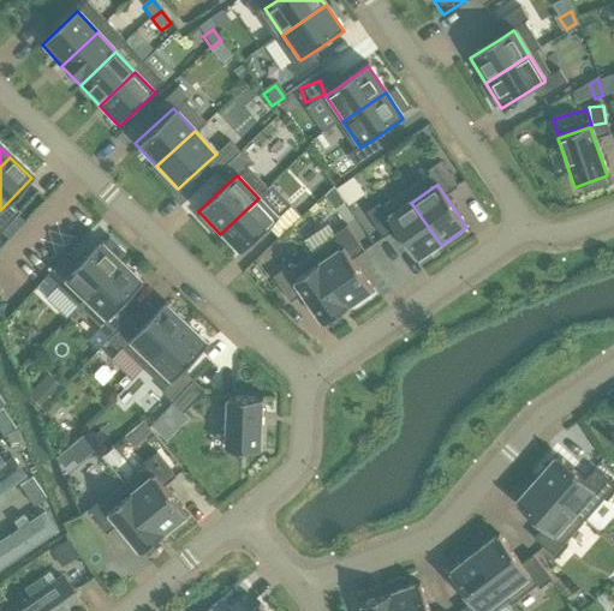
[(333,190),(323,198),(334,213),(345,205),(333,190)]
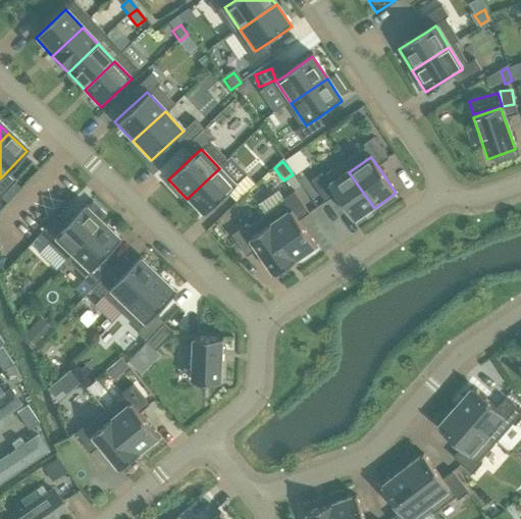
[(219,168),(187,199),(205,218),(227,197),(238,188),(237,188),(219,168)]
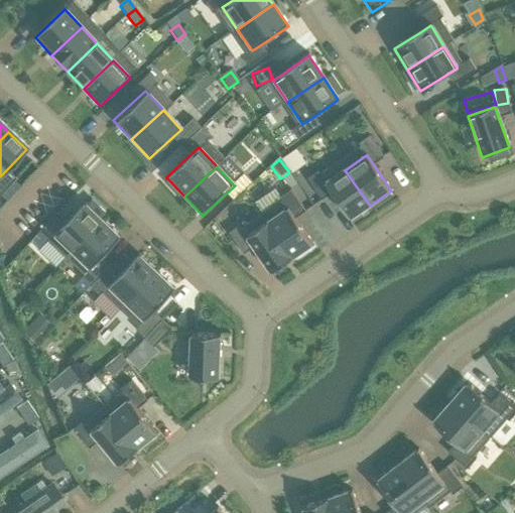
[(370,206),(345,170),(324,184),(331,196),(348,221),(370,206)]
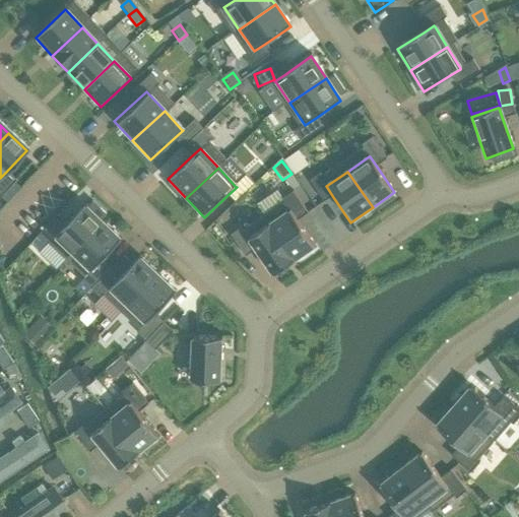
[(277,192),(258,203),(264,212),(282,200),(277,192)]
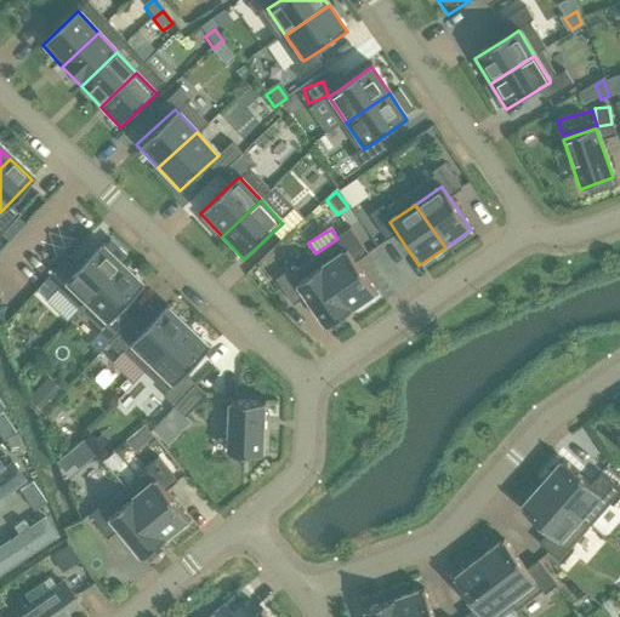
[(64,284),(86,304),(123,267),(101,246),(75,273),(64,284)]
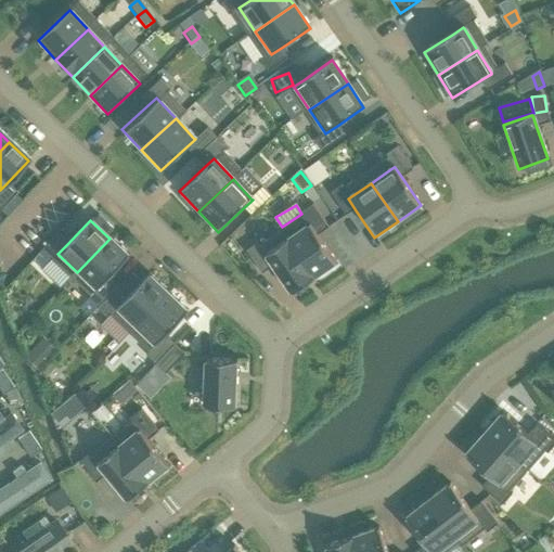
[(310,225),(286,241),(313,280),(336,264),(318,236),(310,225)]
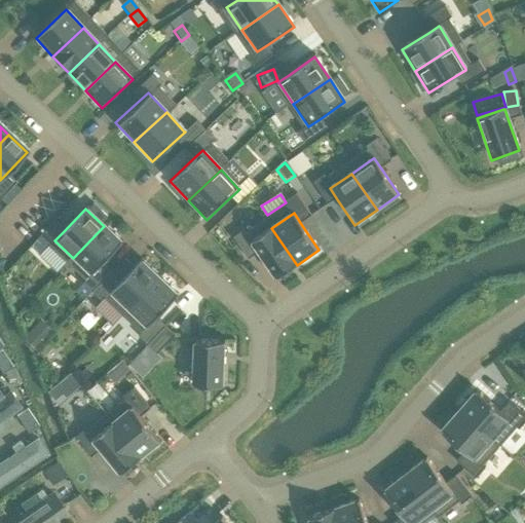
[(104,226),(73,258),(91,275),(101,266),(122,244),(104,226)]
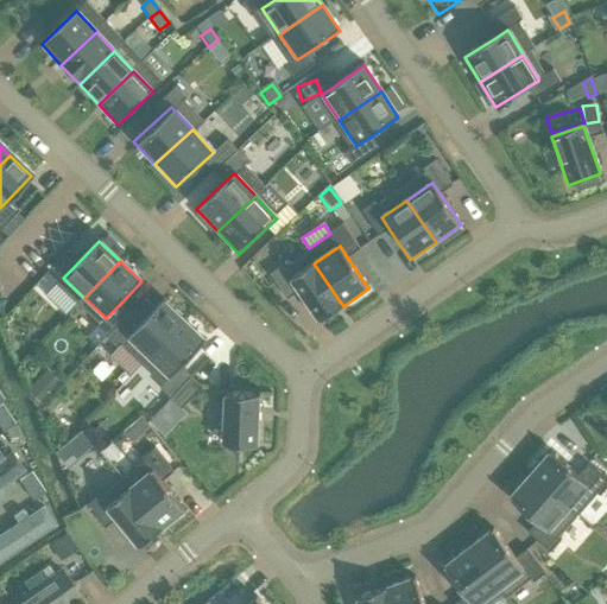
[(343,306),(314,264),(289,281),(297,293),(317,323),(343,306)]
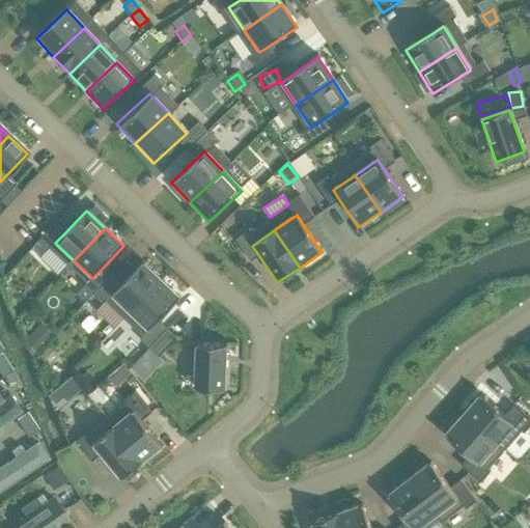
[(112,297),(130,314),(161,281),(142,264),(120,286),(111,296),(112,297)]
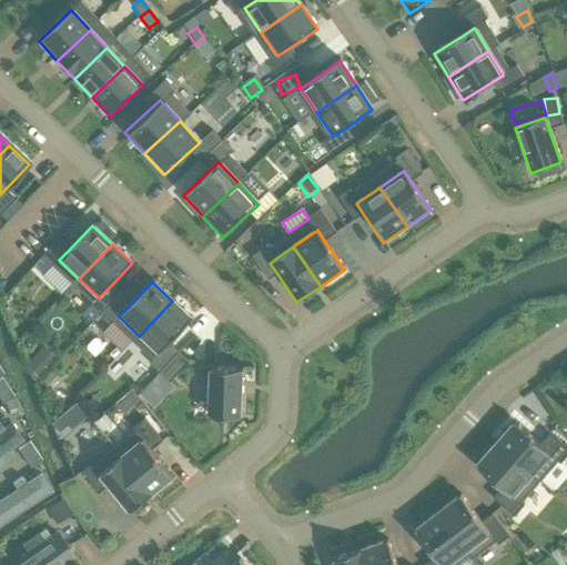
[(172,301),(139,336),(159,355),(169,345),(192,321),(172,301)]
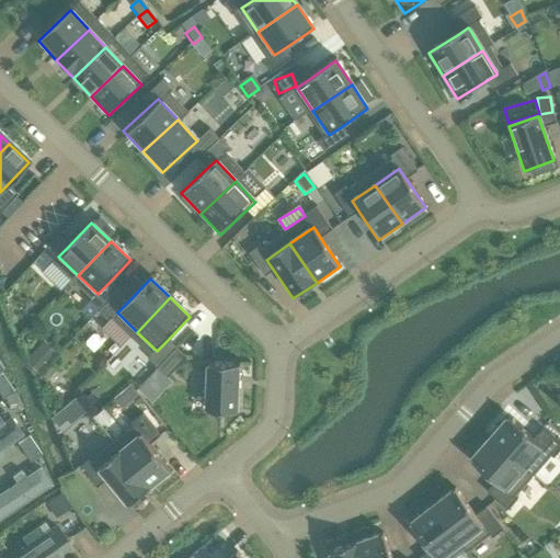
[(44,342),(25,361),(38,374),(57,354),(44,342)]
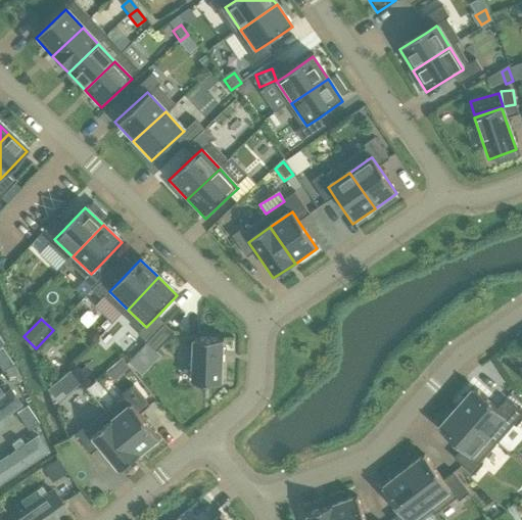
[(164,326),(146,345),(155,355),(174,335),(164,326)]
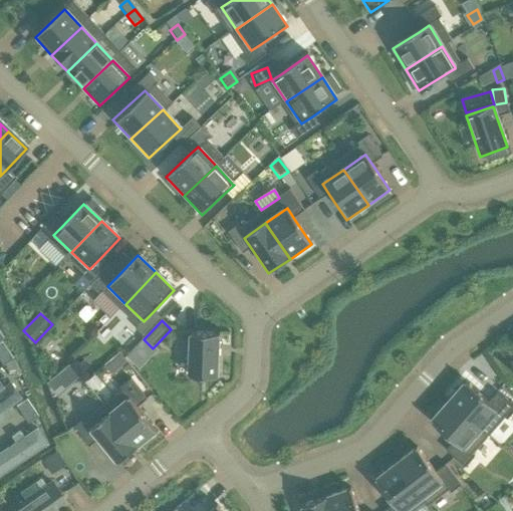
[(190,334),(188,377),(217,379),(218,335),(190,334)]
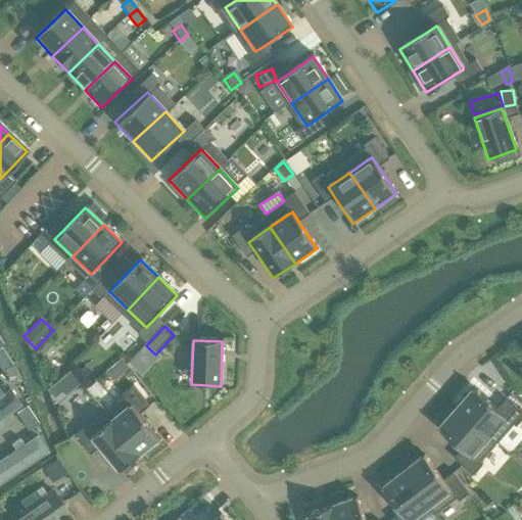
[(0,373),(1,374),(11,367),(0,350),(0,373)]
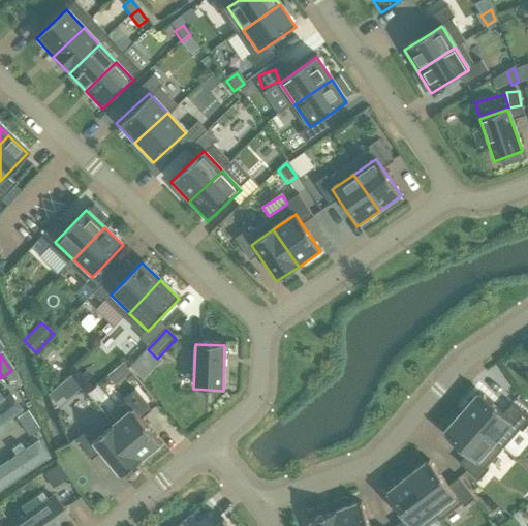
[(527,356),(510,367),(527,391),(523,394),(525,398),(526,398),(527,400),(527,356)]
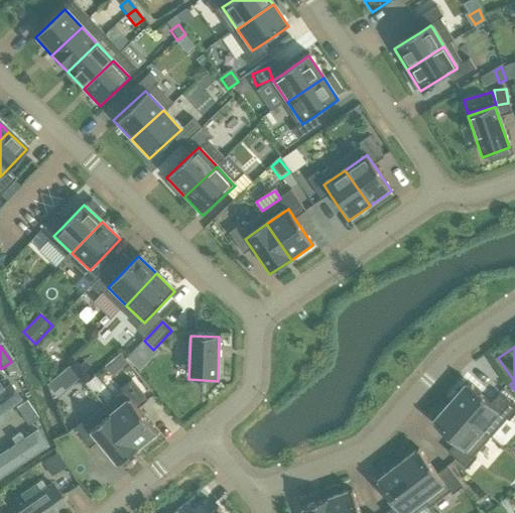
[(59,390),(52,381),(47,385),(45,387),(51,396),(52,395),(59,390)]
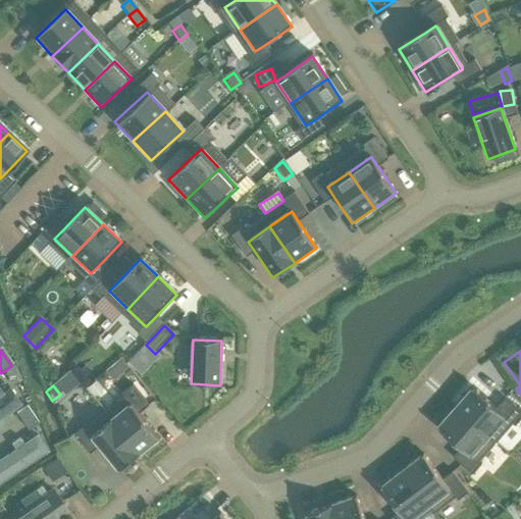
[(0,418),(18,406),(8,393),(1,398),(0,397),(0,418)]
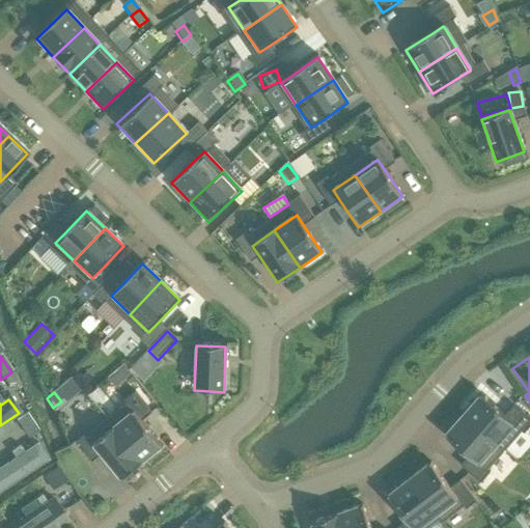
[(477,399),(459,420),(493,449),(510,429),(510,428),(501,420),(477,399)]
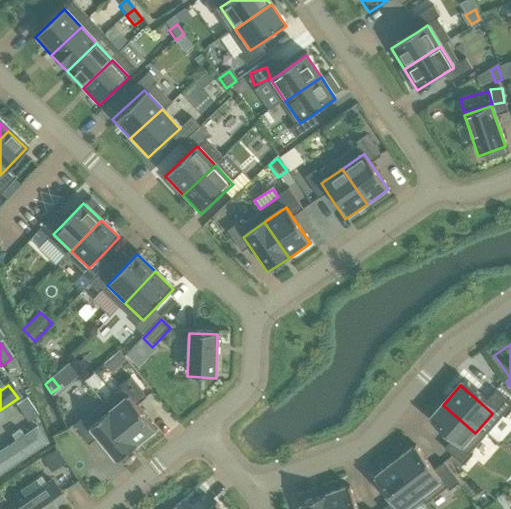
[(127,398),(108,413),(136,447),(155,431),(136,407),(128,397),(127,398)]
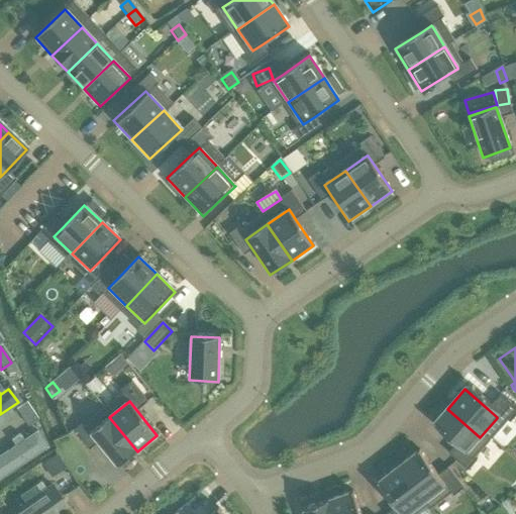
[(15,411),(26,428),(36,421),(25,404),(15,411)]
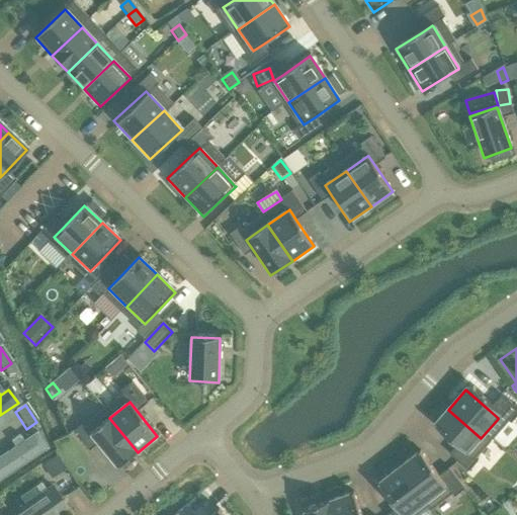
[(481,438),(448,410),(430,429),(453,449),(463,458),(463,457),(481,438)]
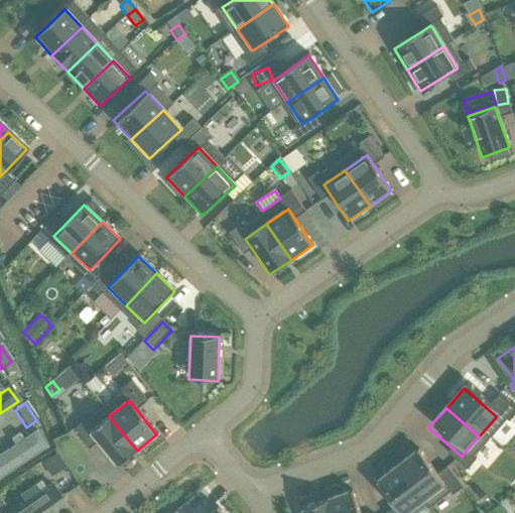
[(137,451),(109,416),(90,432),(98,442),(117,467),(137,451)]
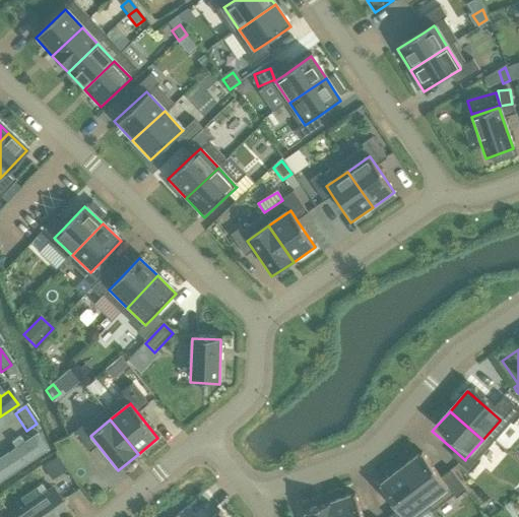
[(0,480),(46,451),(37,437),(22,446),(18,439),(10,445),(14,451),(0,460),(0,480)]
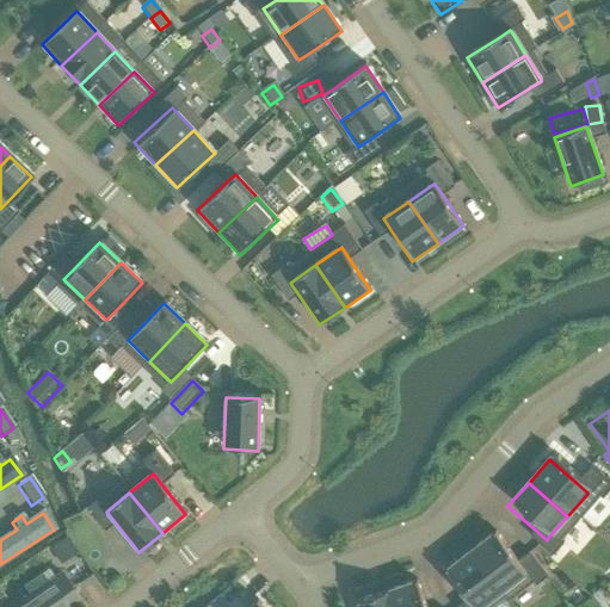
[(485,533),(461,552),(493,593),(517,573),(507,561),(485,533)]
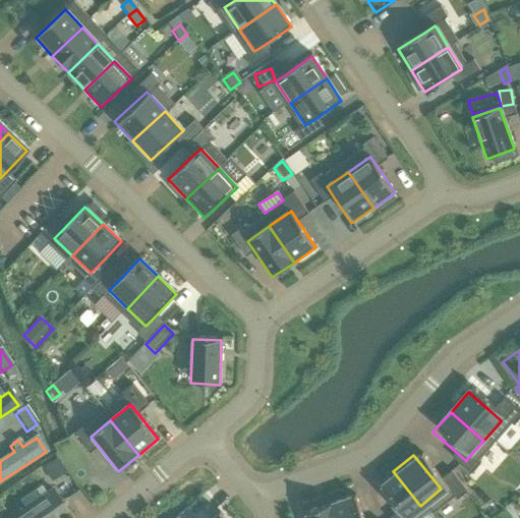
[(458,496),(467,488),(453,470),(444,477),(458,496)]
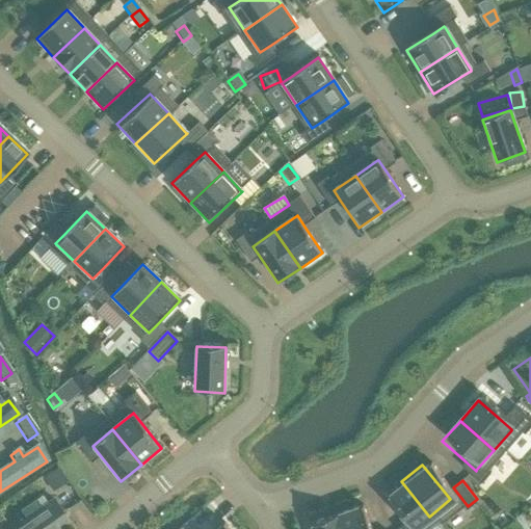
[(413,528),(429,517),(401,481),(379,499),(399,523),(403,528),(413,528)]
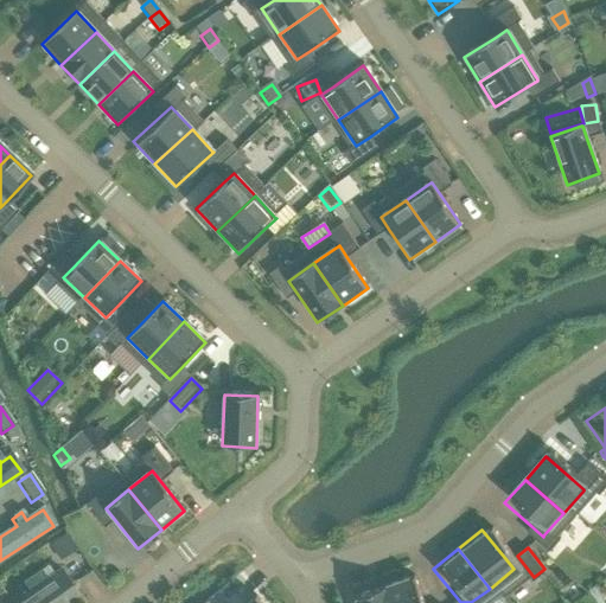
[(71,602),(77,598),(59,572),(52,577),(46,569),(21,585),(27,594),(14,602),(71,602)]
